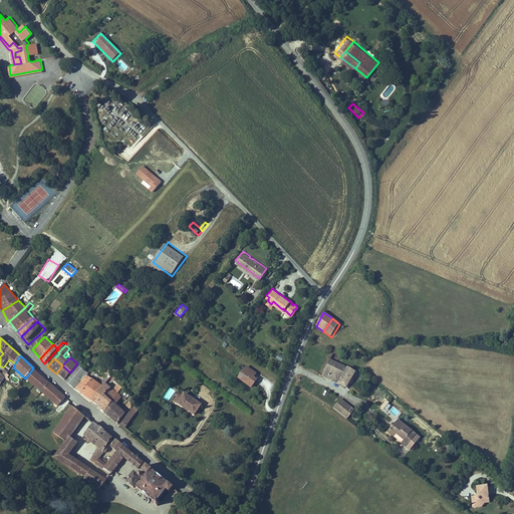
[(356,373),(347,368),(329,360),(321,377),(337,384),(337,386),(346,390),(356,373)]
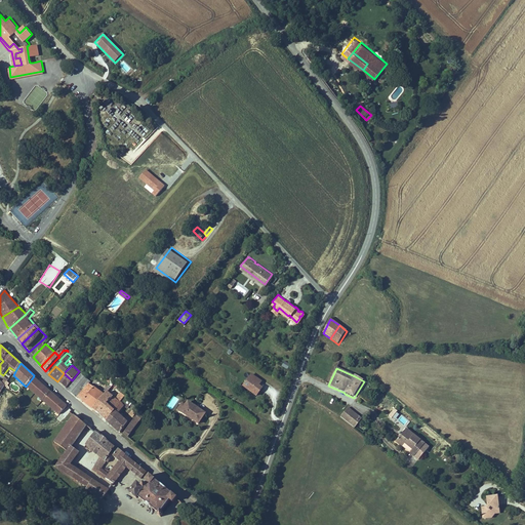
[(72,380),(64,373),(57,381),(66,388),(72,380)]
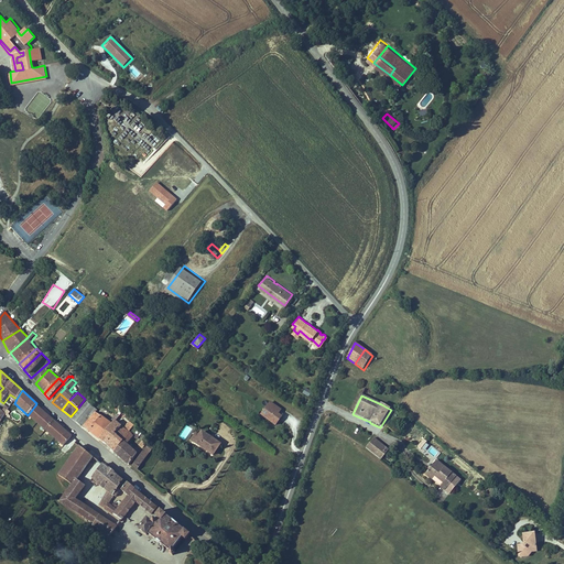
[(88,401),(80,409),(87,414),(94,405),(88,401)]
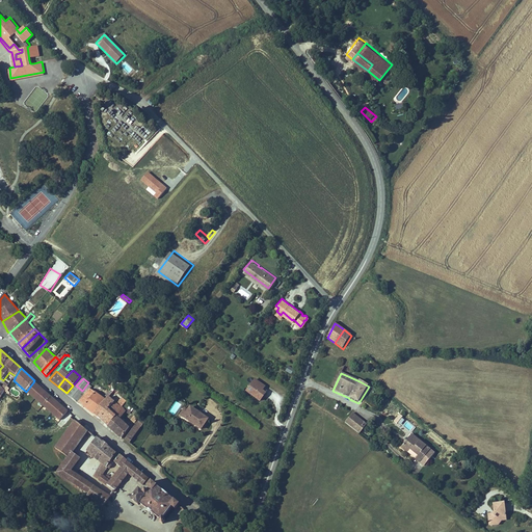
[(267,394),(263,392),(266,388),(255,379),(245,393),(260,403),(267,394)]
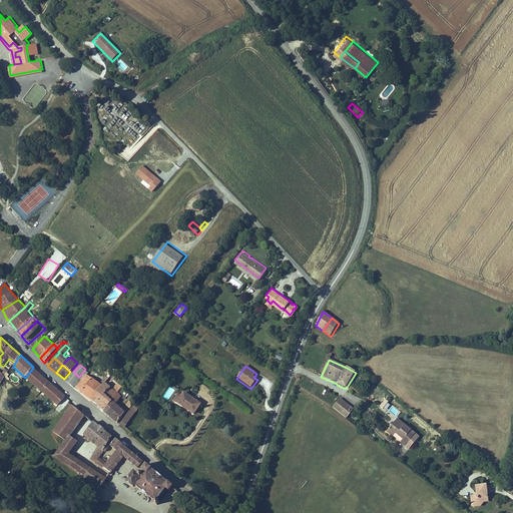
[(66,396),(32,369),(25,378),(58,405),(66,396)]
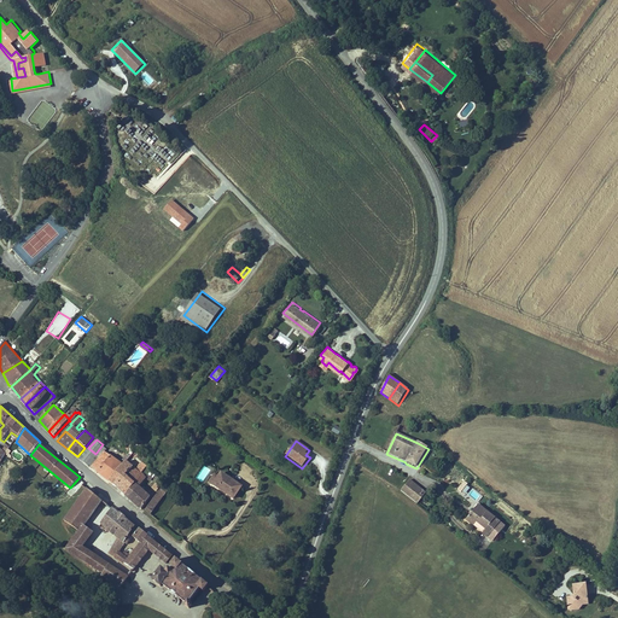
[(105,447),(103,444),(95,454),(88,448),(80,459),(109,483),(124,462),(122,460),(120,464),(104,452),(108,448),(105,447)]
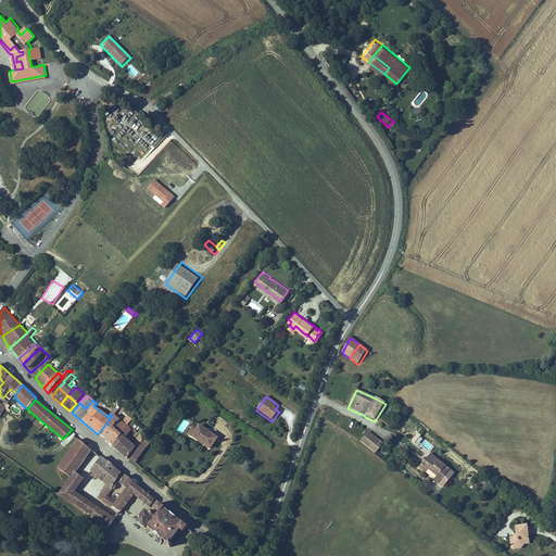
[(0,412),(3,415),(9,405),(5,403),(3,406),(0,403),(0,412)]
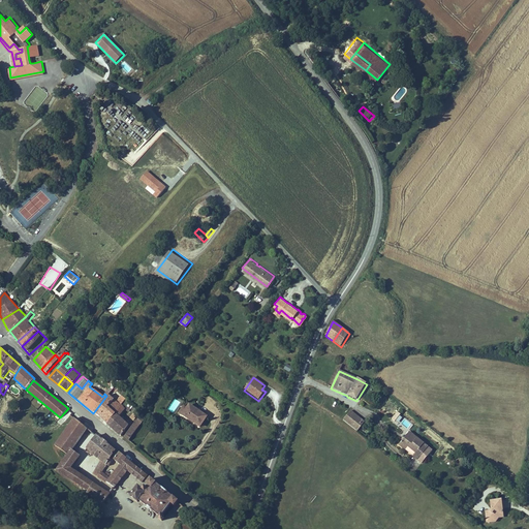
[(116,392),(112,389),(111,391),(106,396),(111,399),(116,392)]
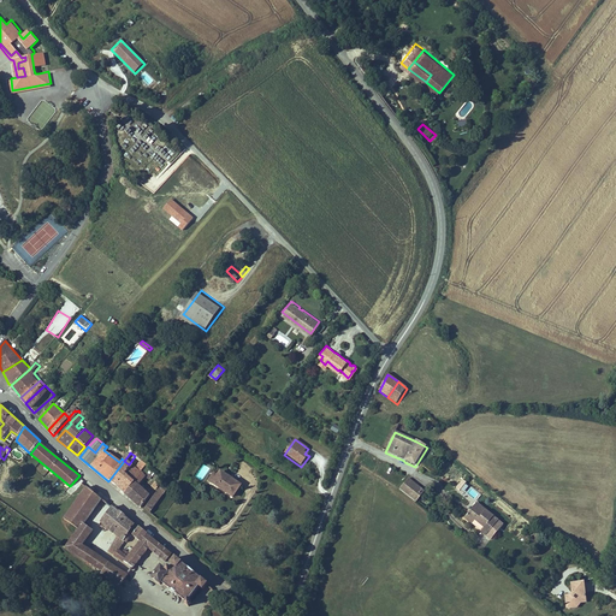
[(129,465),(124,461),(108,481),(124,495),(141,473),(147,466),(143,463),(136,471),(129,465)]
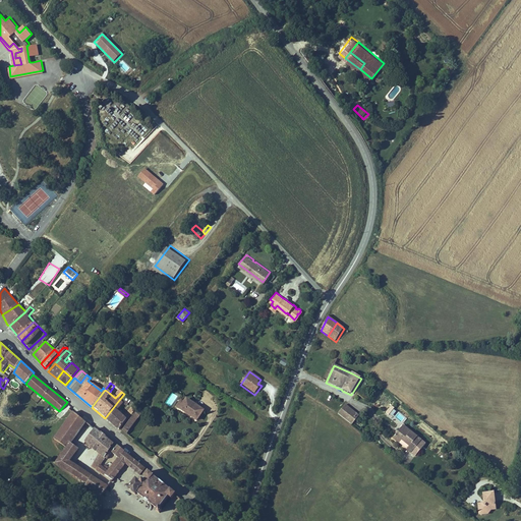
[(122,403),(119,400),(105,418),(119,430),(127,418),(117,409),(122,403)]
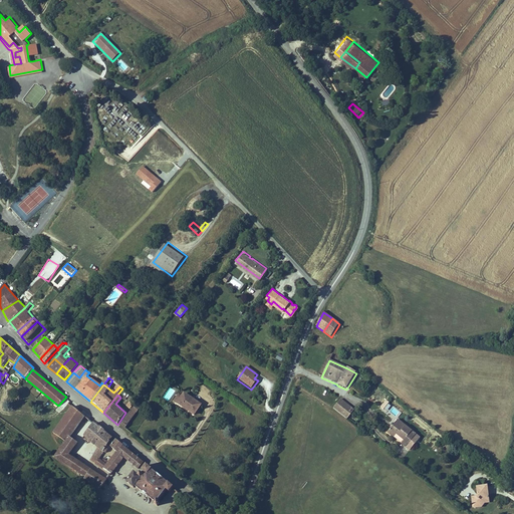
[(201,407),(185,396),(182,399),(178,405),(195,417),(201,407)]
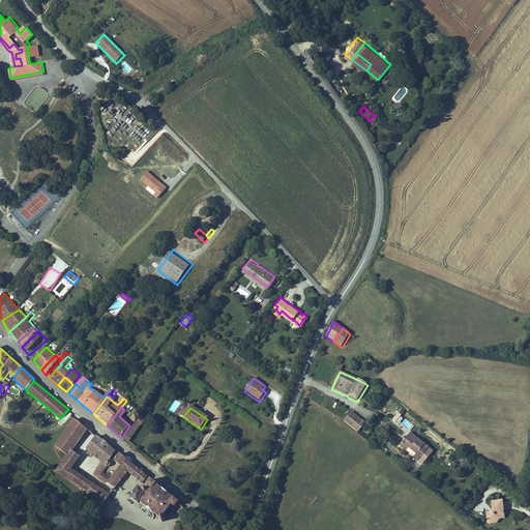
[(344,421),(359,433),(366,423),(351,411),(344,421)]
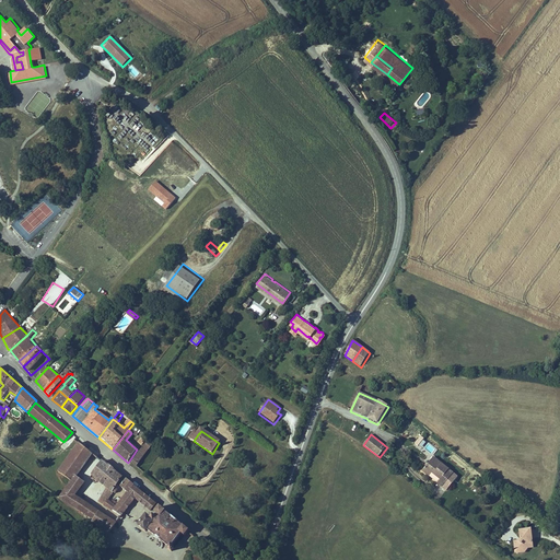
[(69,504),(76,496),(85,481),(77,475),(91,453),(79,442),(58,473),(71,481),(60,499),(69,504)]
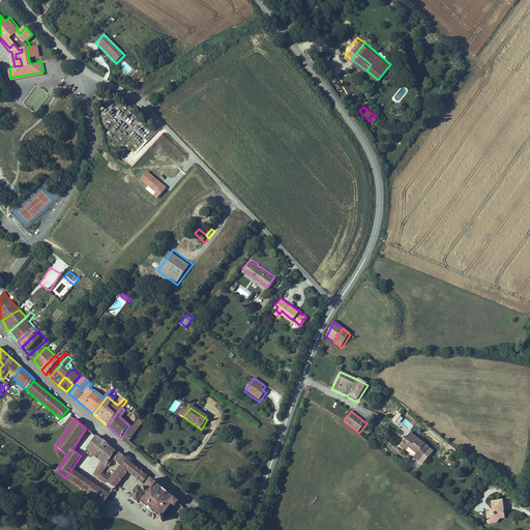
[(138,418),(123,440),(128,444),(143,422),(138,418)]
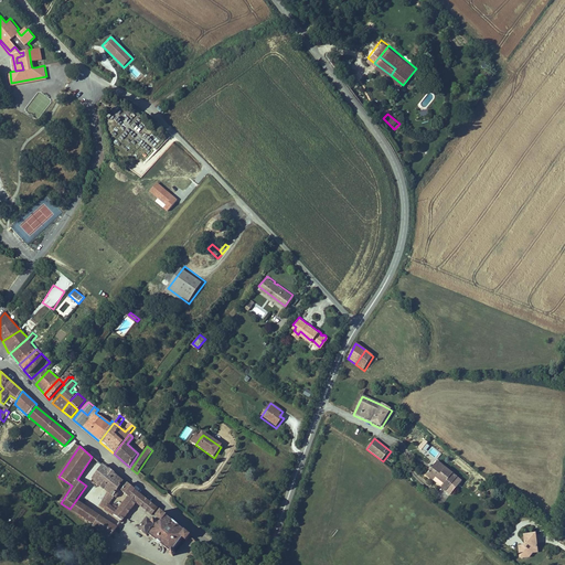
[(458,478),(447,469),(446,471),(443,469),(445,467),(437,461),(426,477),(433,482),(436,478),(444,484),(440,489),(446,492),(458,478)]
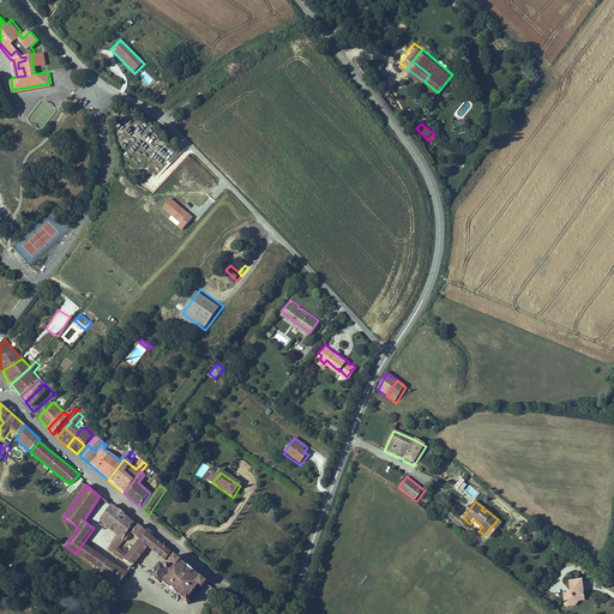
[(119,512),(110,505),(98,522),(107,528),(119,512)]
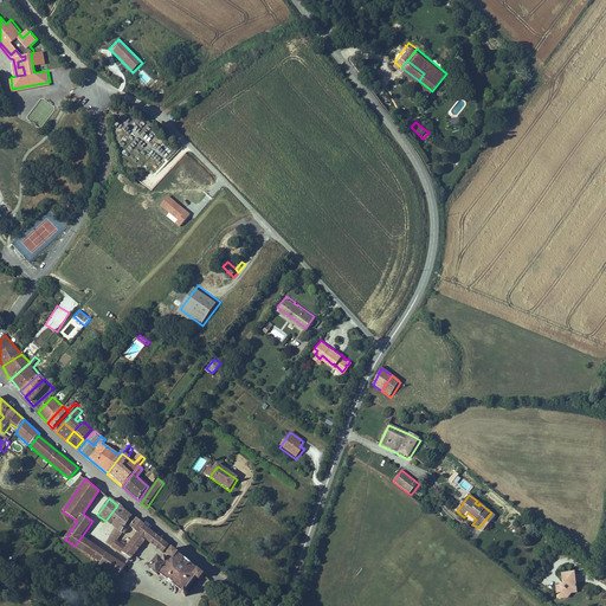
[(122,508),(117,505),(105,521),(110,524),(122,508)]
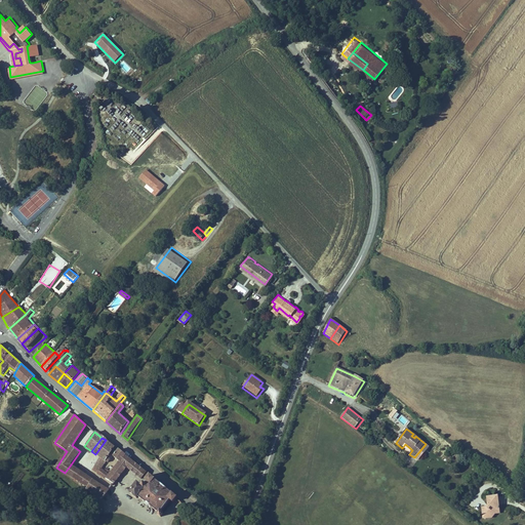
[(106,440),(95,454),(99,457),(103,460),(106,462),(110,456),(108,455),(114,447),(106,440)]
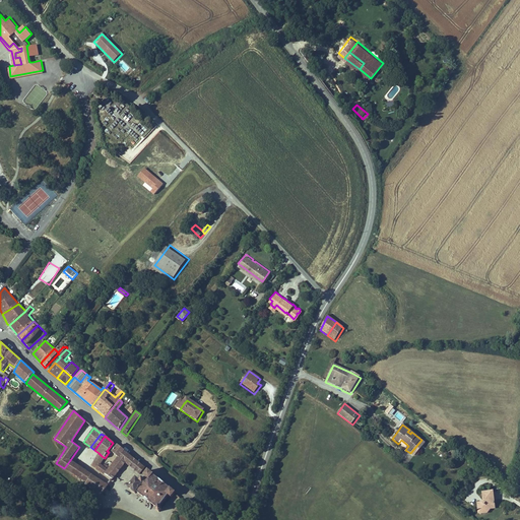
[(426,443),(421,440),(410,453),(414,457),(426,443)]
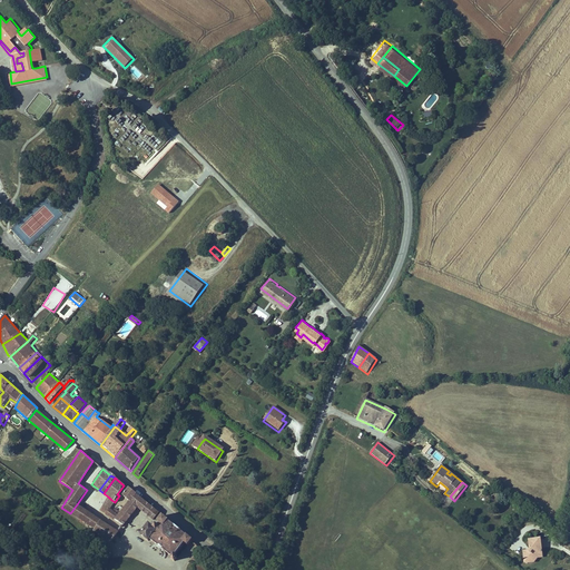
[(128,489),(124,485),(117,494),(119,495),(121,498),(128,489)]
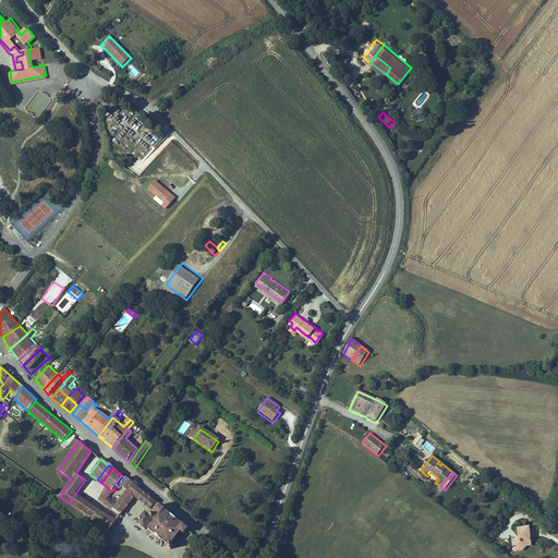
[(119,487),(125,493),(132,498),(147,511),(155,502),(138,488),(126,477),(125,478),(119,487)]
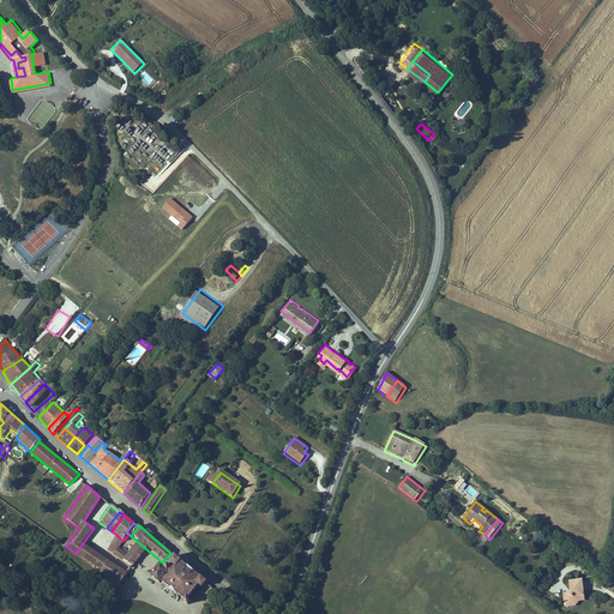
[(113,540),(106,551),(113,555),(120,546),(116,543),(113,540)]
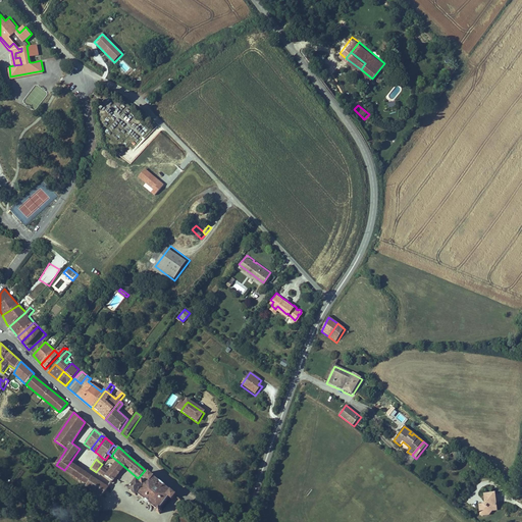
[(123,466),(117,461),(115,464),(121,469),(123,466)]
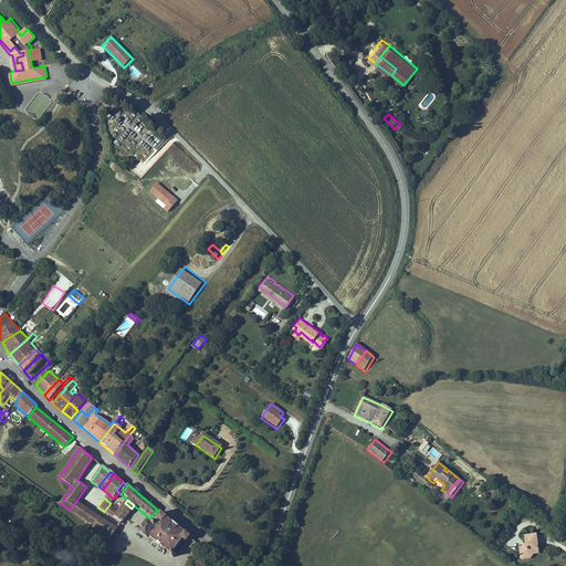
[(83,505),(76,501),(70,510),(76,515),(83,505)]
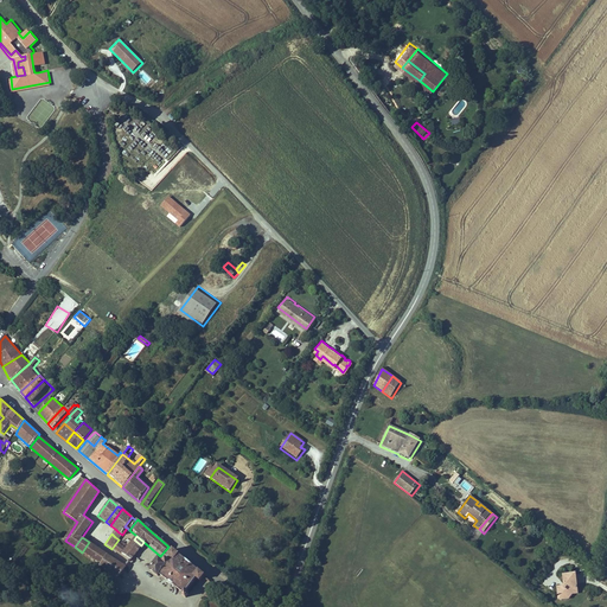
[(122,542),(119,540),(112,549),(115,551),(122,542)]
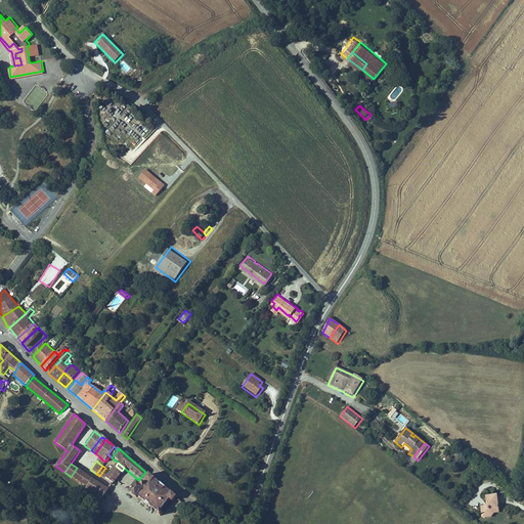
[(105,468),(99,476),(112,485),(122,471),(116,466),(111,472),(105,468)]
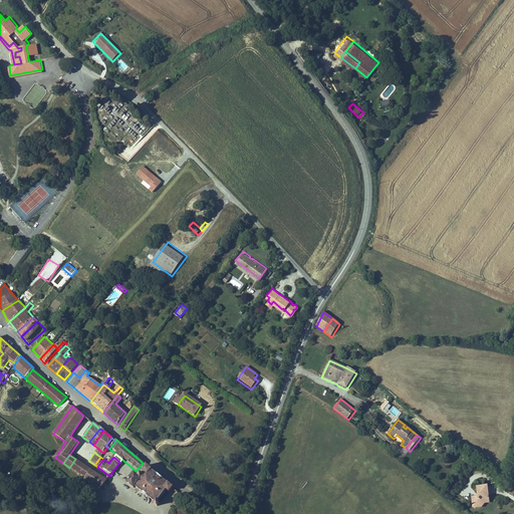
[(105,481),(75,459),(69,468),(85,478),(84,479),(99,489),(105,481)]
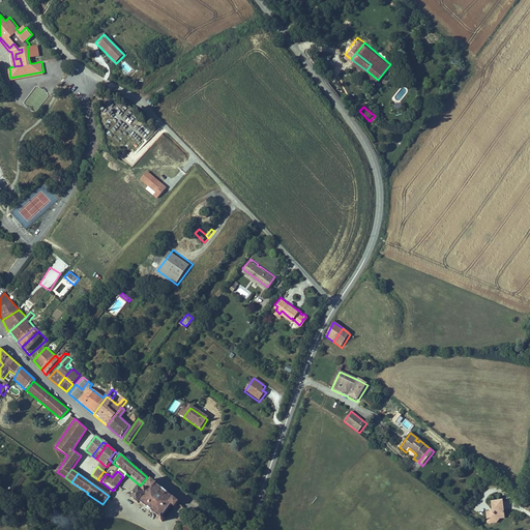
[(173,499),(149,479),(145,484),(148,487),(145,490),(143,488),(141,490),(138,488),(130,498),(138,503),(139,502),(158,519),(156,521),(160,524),(165,521),(160,517),(170,506),(173,509),(177,503),(173,499)]
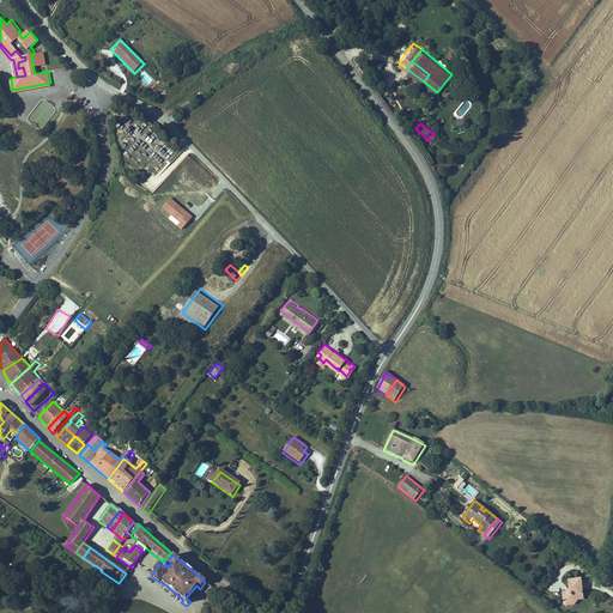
[(563,593),(564,608),(570,607),(576,600),(583,599),(582,580),(568,581),(569,593),(563,593)]
